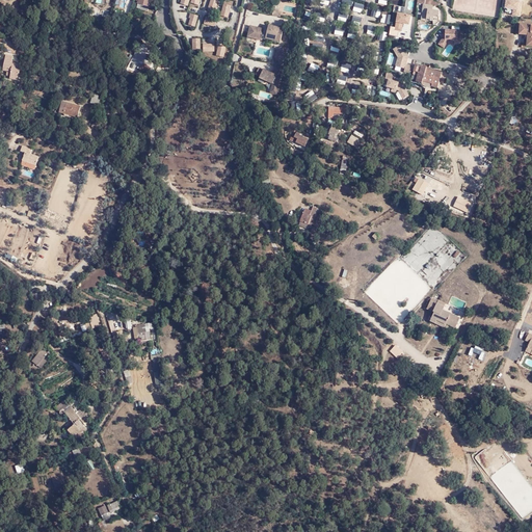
[(350,0),(342,0),(341,12),(340,11),(339,19),(348,20),(349,12),(351,12),(352,0),(350,0)]
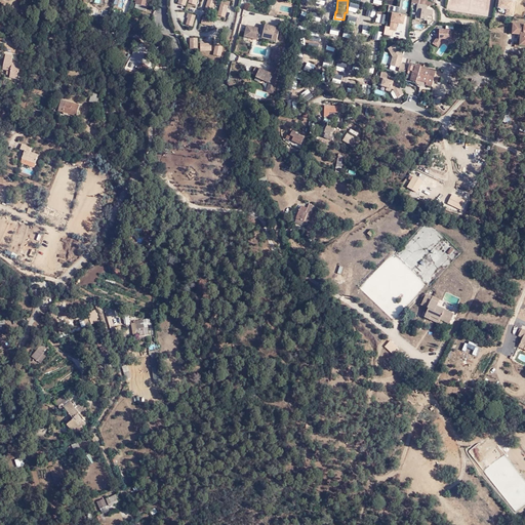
[(505,14),(514,15),(515,0),(497,0),(497,8),(505,8),(505,14)]
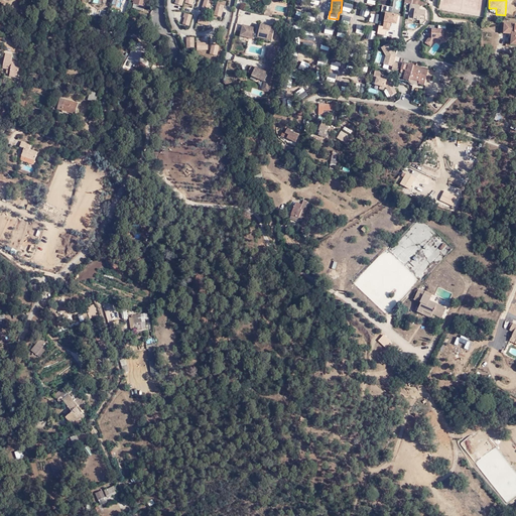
[(214,11),(216,4),(207,1),(206,6),(211,7),(210,10),(214,11)]
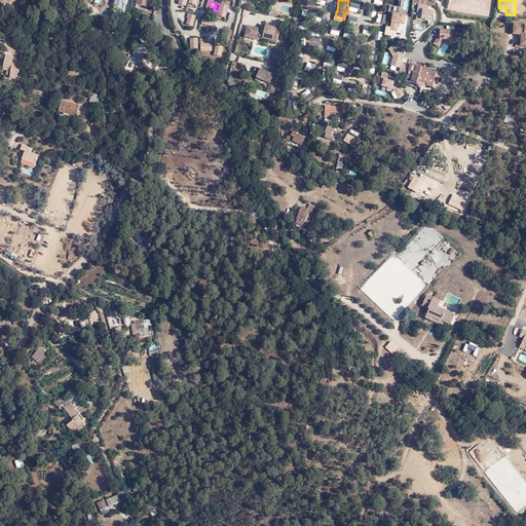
[(358,12),(360,4),(351,2),(349,10),(358,12)]
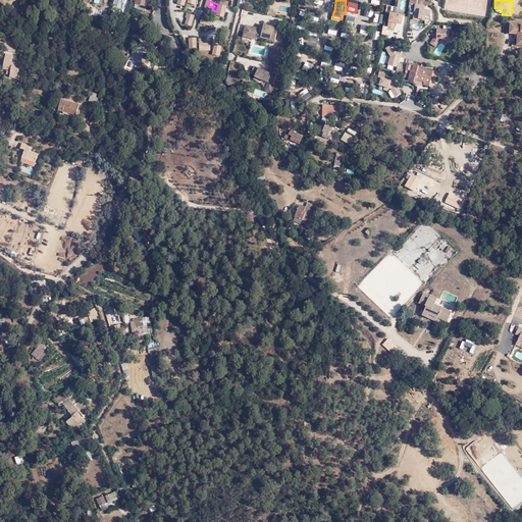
[(431,9),(424,8),(425,4),(415,3),(413,19),(430,21),(431,9)]
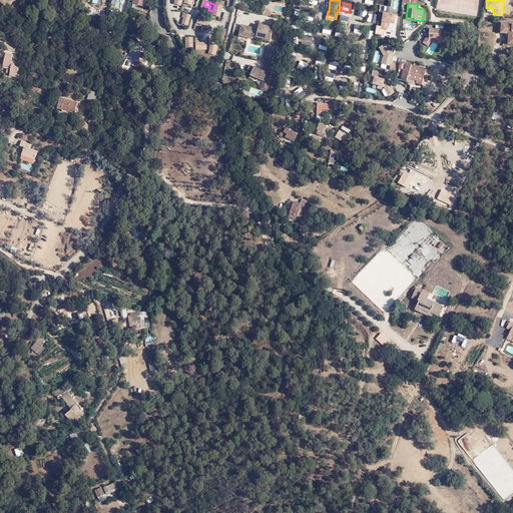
[(390,10),(391,5),(381,4),(379,13),(383,13),(384,9),(390,10)]
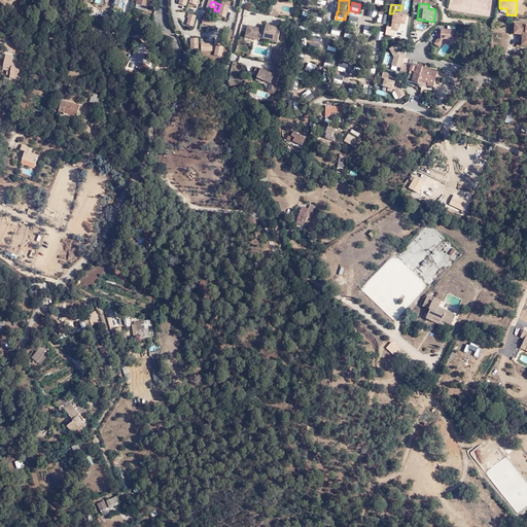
[(232,11),(232,7),(224,5),(222,14),(226,15),(227,10),(232,11)]
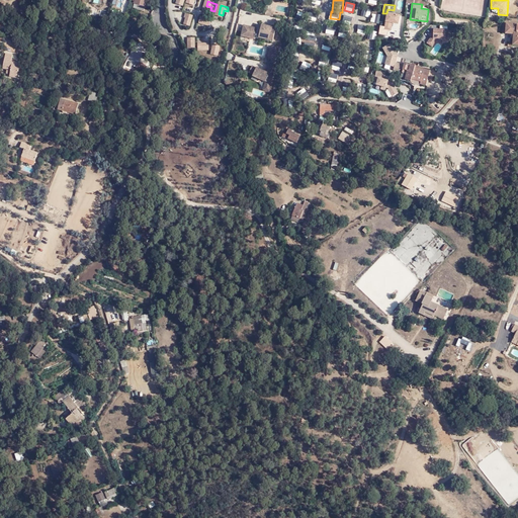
[(361,16),(370,17),(370,9),(361,8),(361,16)]
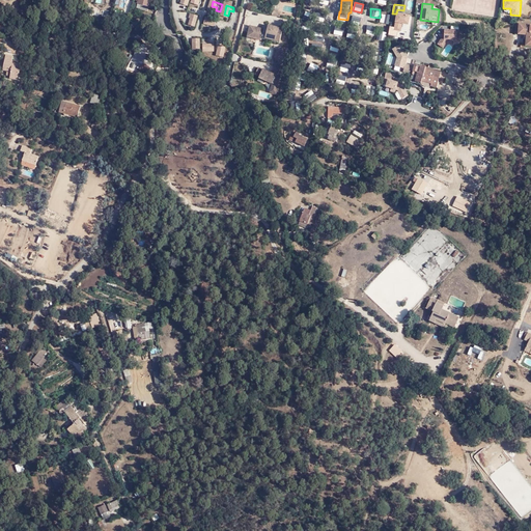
[(190,12),(186,24),(195,27),(198,15),(190,12)]
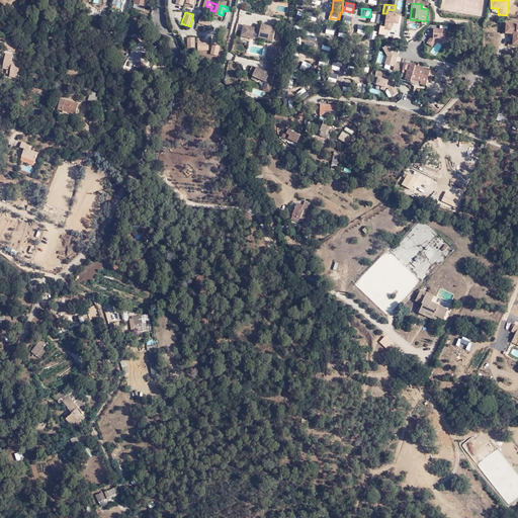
[(370,21),(379,23),(381,14),(372,12),(370,21)]
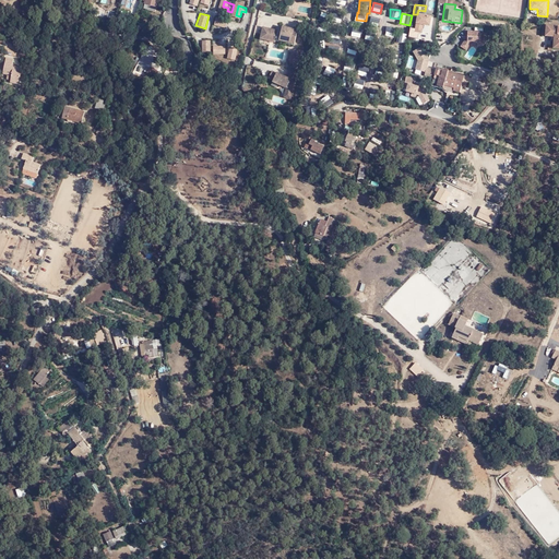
[(371,15),(369,21),(379,24),(381,19),(371,15)]
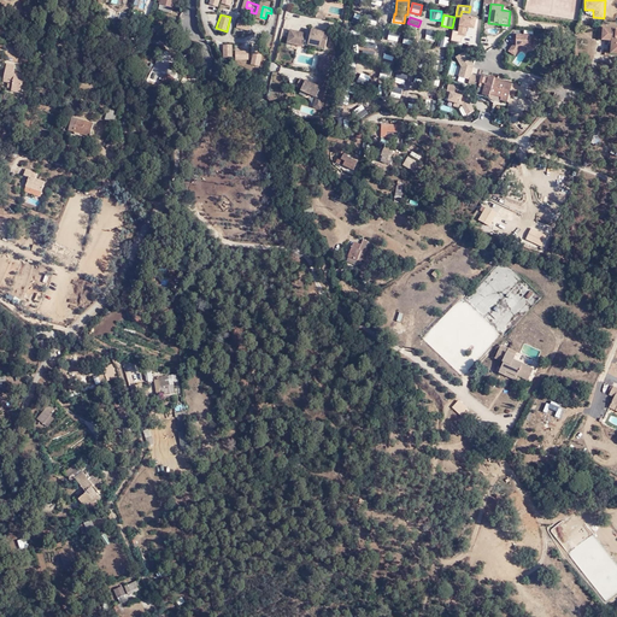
[(253,33),(256,22),(251,21),(248,28),(245,27),(244,30),(253,33)]
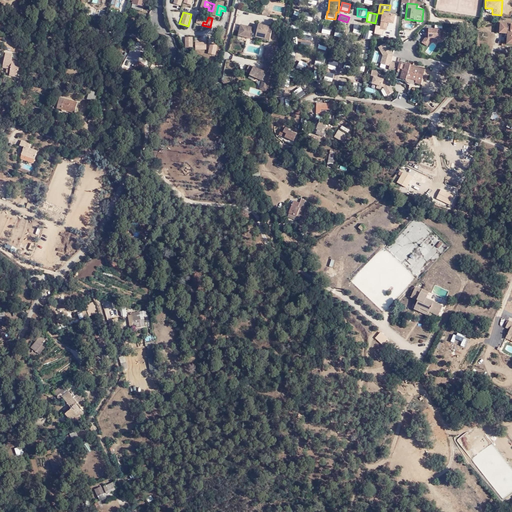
[(269,39),(272,26),(261,24),(259,29),(241,25),(239,31),(243,32),(242,34),(253,37),(254,36),(269,39)]
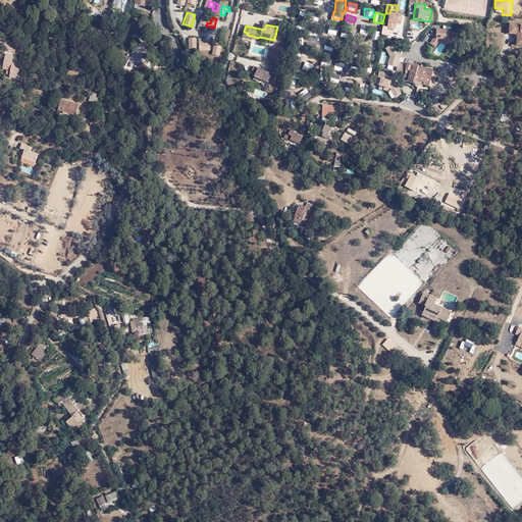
[(336,35),(338,27),(331,24),(329,34),(336,35)]
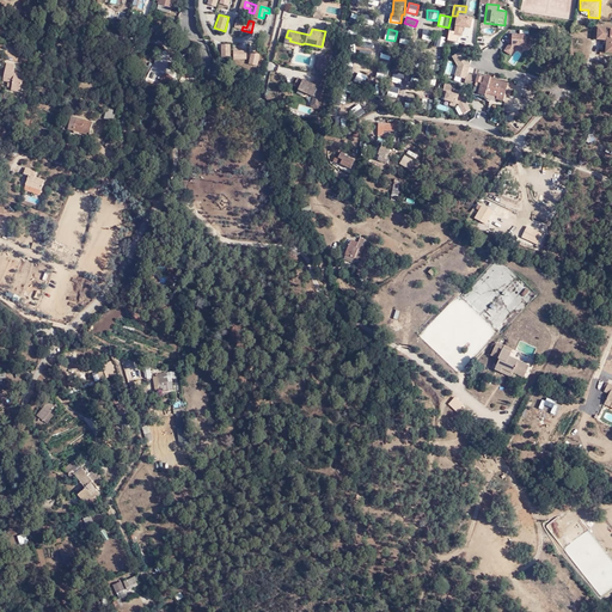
[(611,54),(611,30),(597,29),(595,40),(601,41),(599,53),(611,54)]
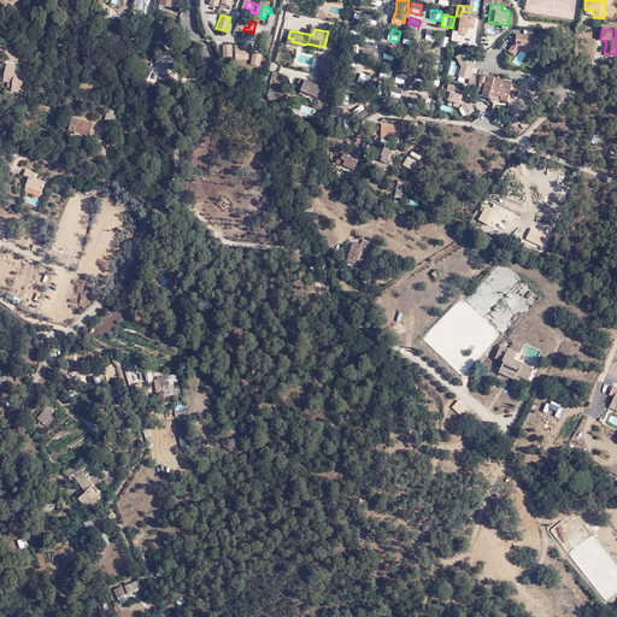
[(435,41),(436,31),(427,30),(425,40),(435,41)]
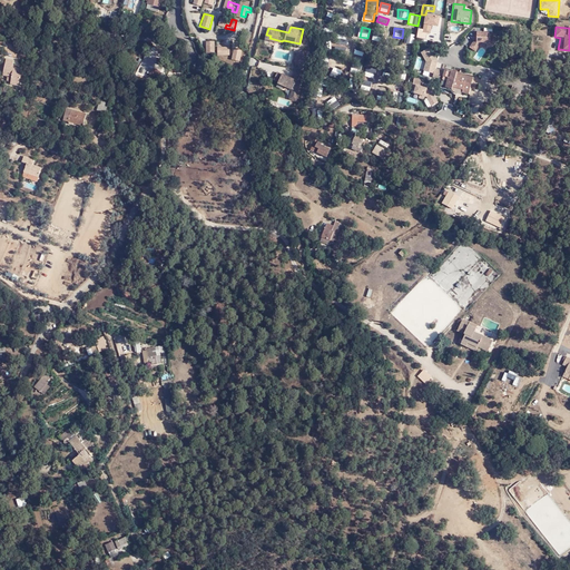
[(492,41),(492,31),(478,31),(477,38),(474,40),(469,46),(477,51),(483,42),(492,41)]
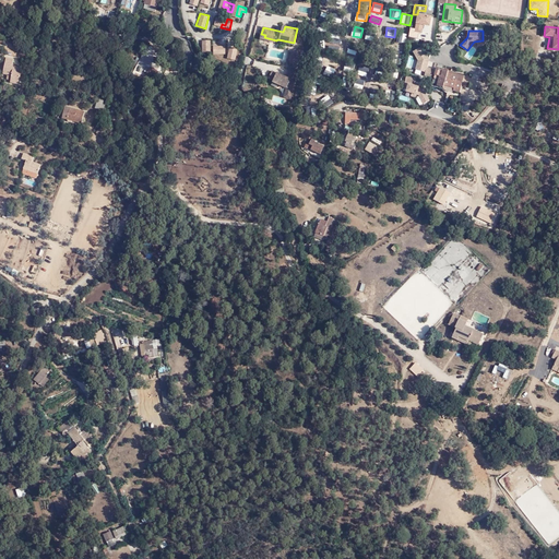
[(211,51),(211,39),(202,39),(202,51),(211,51)]
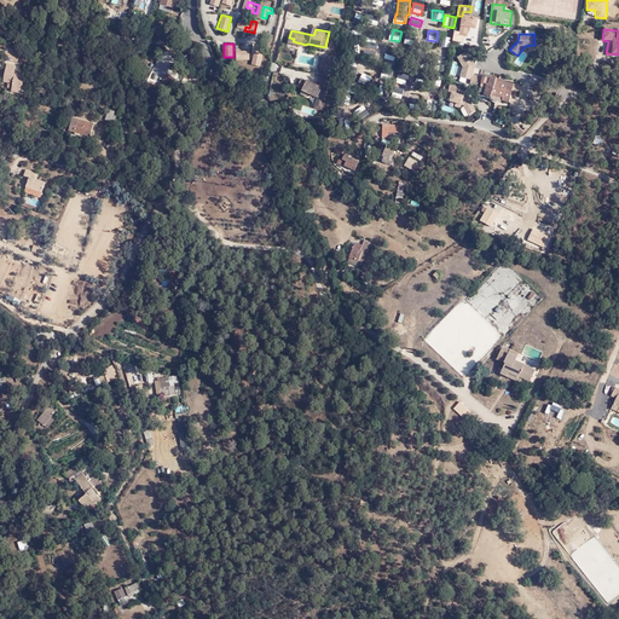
[(480,81),(481,75),(474,74),(476,67),(476,62),(468,50),(456,55),(462,65),(460,76),(470,79),(469,84),(479,86),(480,81)]
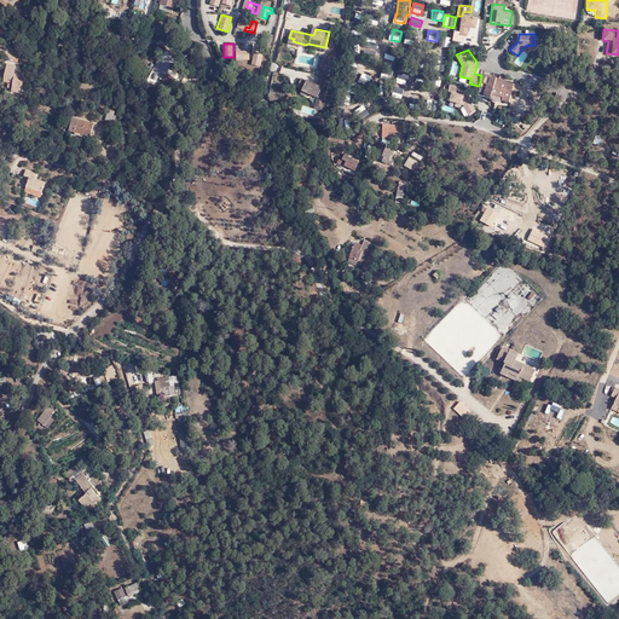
[(260,67),(264,53),(255,51),(252,64),(260,67)]
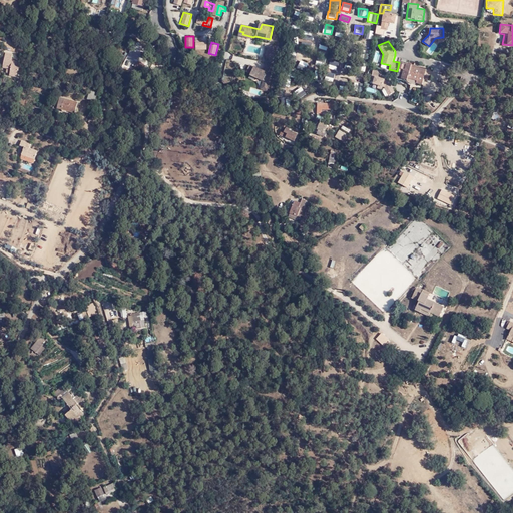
[(12,68),(13,60),(10,59),(12,53),(5,51),(2,66),(9,68),(8,74),(15,75),(16,69),(12,68)]
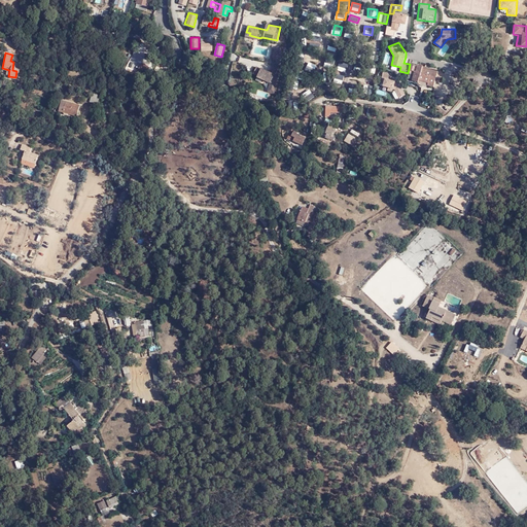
[(316,63),(305,62),(305,70),(315,71),(316,63)]
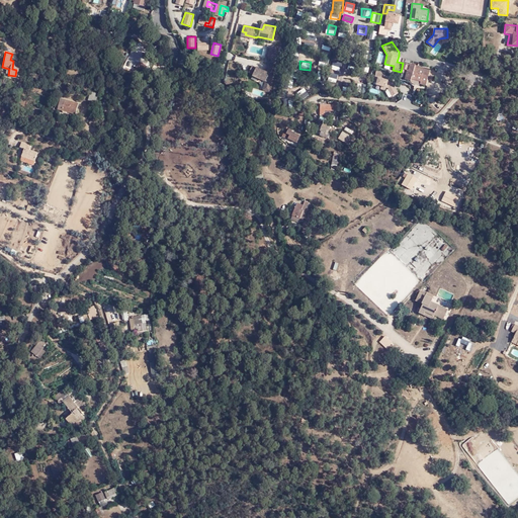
[(425,84),(427,79),(428,68),(404,61),(403,63),(402,68),(407,69),(405,78),(410,80),(412,77),(420,80),(419,83),(425,84)]
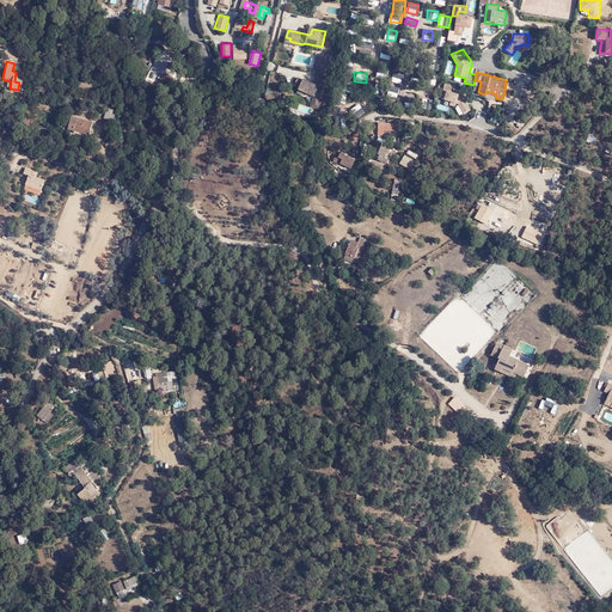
[(170,85),(173,77),(166,73),(163,81),(170,85)]
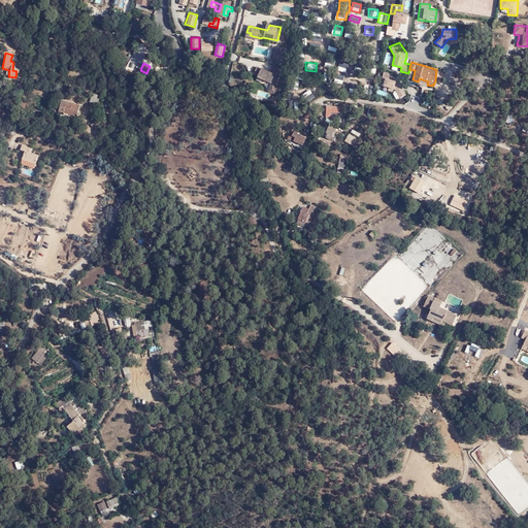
[(281,65),(273,63),(271,72),(257,65),(254,72),(258,74),(258,75),(270,81),(275,84),(281,65)]
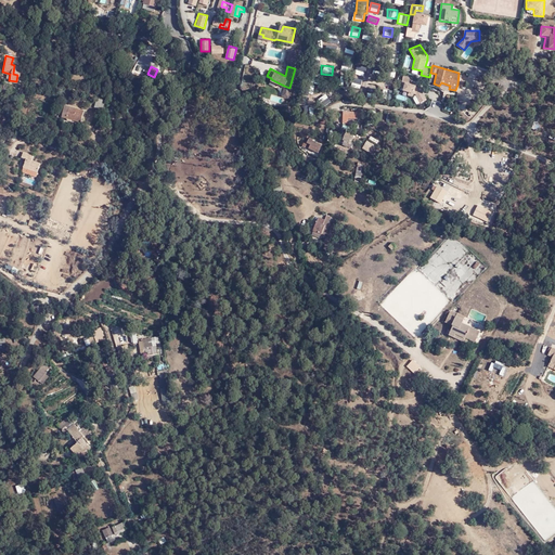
[(427,81),(434,84),(436,74),(430,73),(429,77),(427,81)]
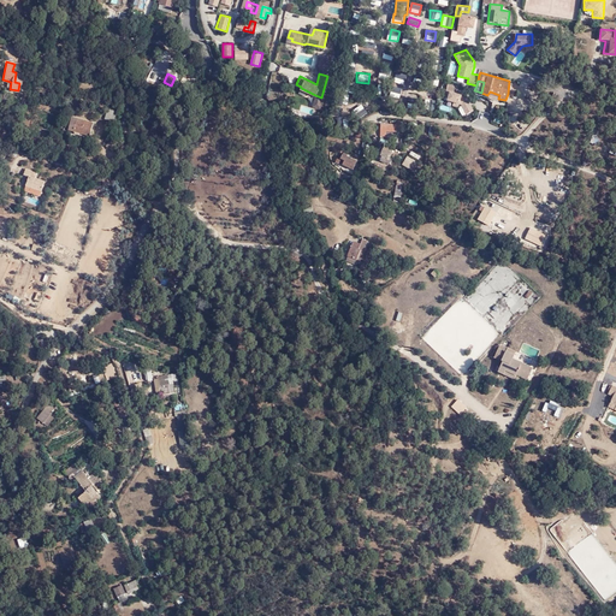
[(458,86),(448,83),(446,89),(450,90),(448,100),(454,101),(452,106),(458,107),(460,104),(462,105),(467,114),(475,110),(468,98),(462,95),(463,93),(457,92),(458,86)]
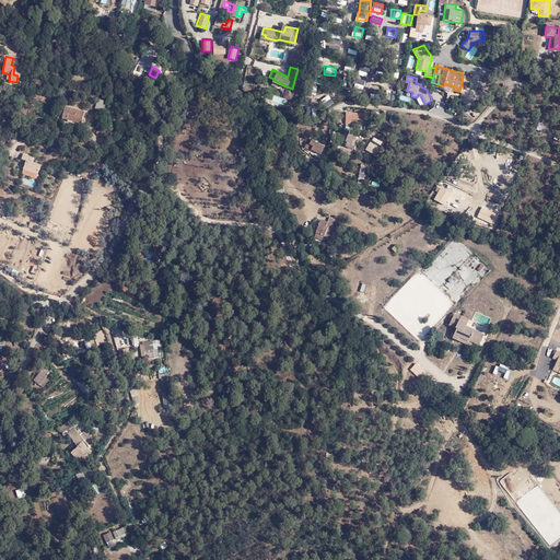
[(394,101),(397,92),(388,90),(386,98),(394,101)]
